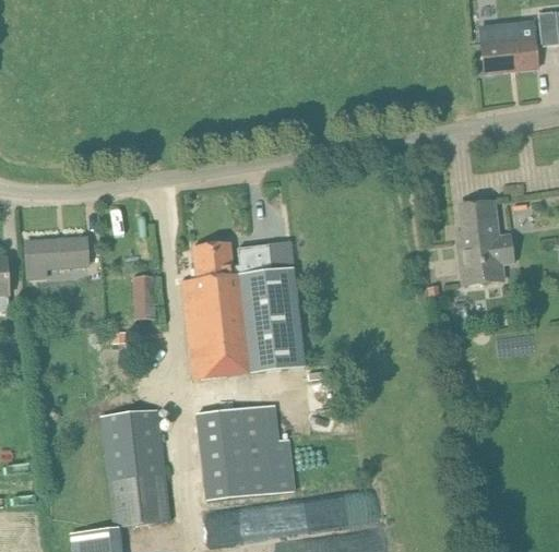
[(556,9),(538,10),(542,43),(558,42),(556,9)]
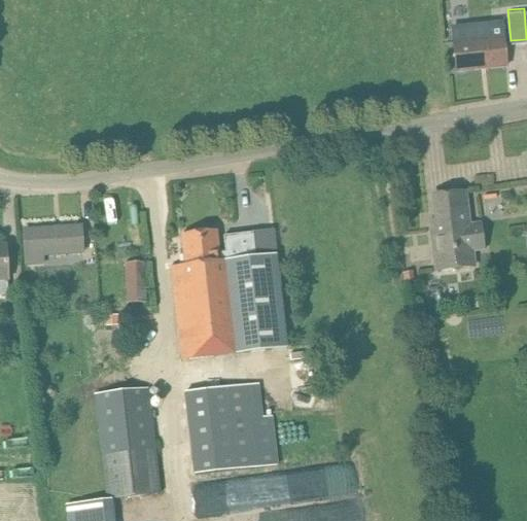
[(477,19),(452,22),(454,36),(455,46),(457,67),(506,62),(504,41),(502,31),(501,16),(477,19)]
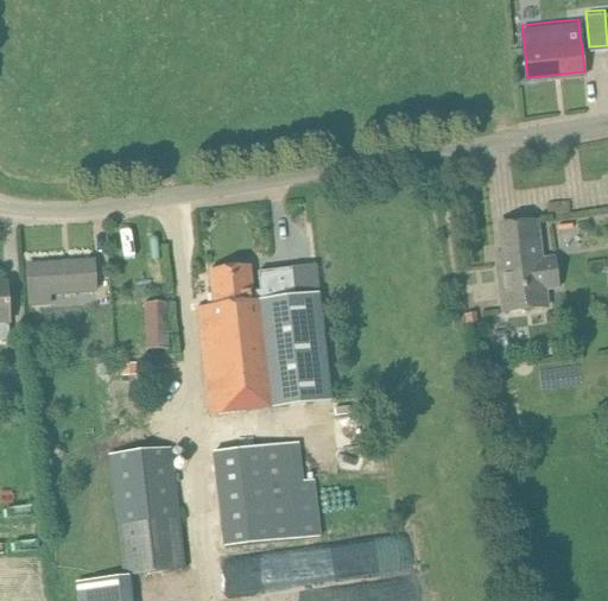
[(504,257),(498,258),(504,307),(550,301),(548,285),(557,284),(555,260),(542,263),(537,216),(500,220),(504,257)]
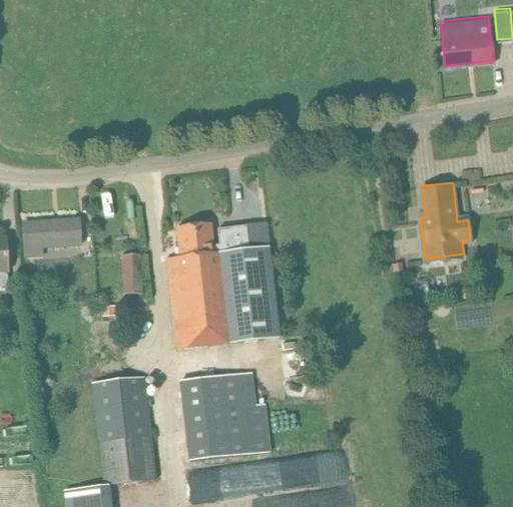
[(79,216),(23,220),(25,254),(43,252),(42,245),(81,242),(79,216)]
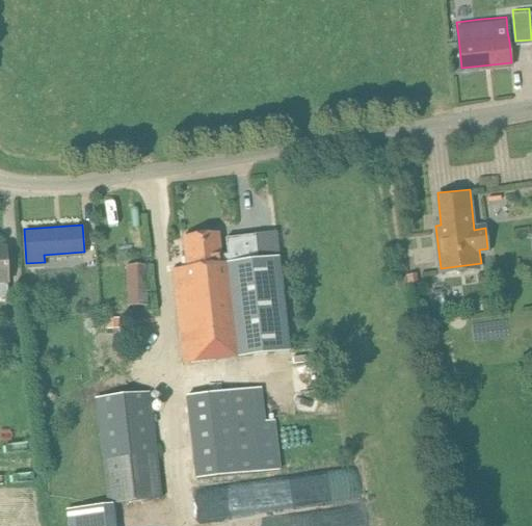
[(218,228),(183,232),(186,263),(171,264),(174,285),(182,361),(290,348),(278,247),(275,228),(255,230),(258,255),(222,259),(218,228)]
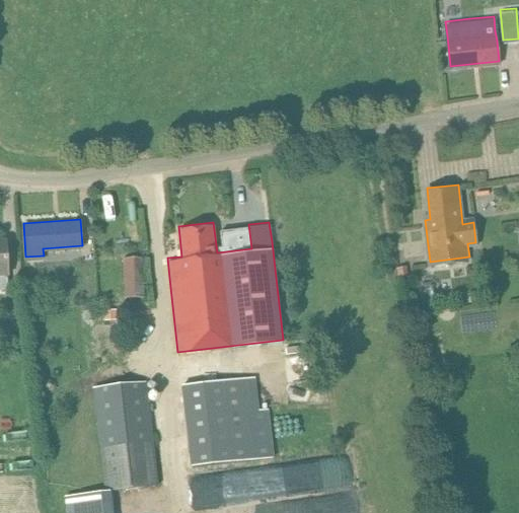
[(123,252),(125,293),(143,292),(140,251),(123,252)]
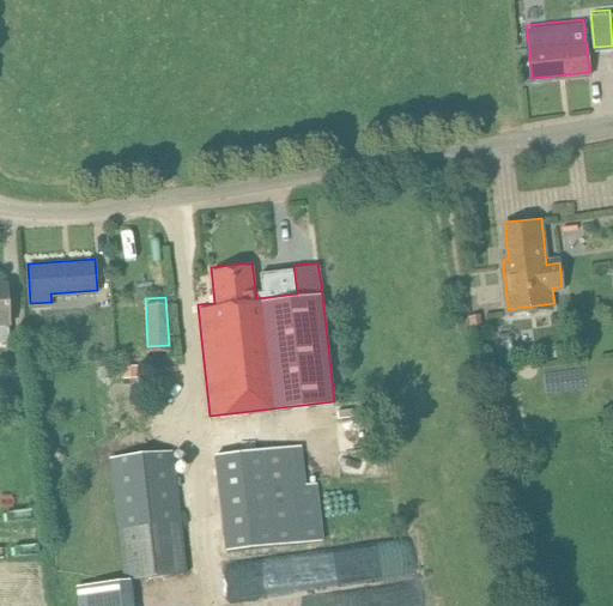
[(480,309),(469,311),(472,328),(483,327),(480,309)]
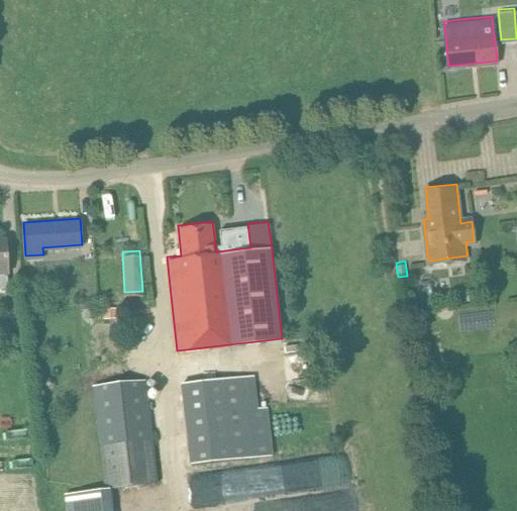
[(255,371),(181,380),(190,462),(260,454),(274,452),(271,428),(268,404),(260,405),(255,371)]
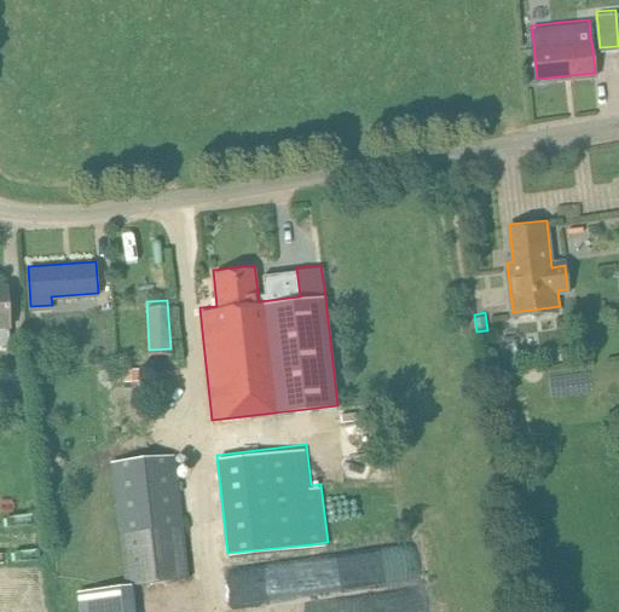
[(172,451),(111,459),(126,582),(187,576),(172,451)]
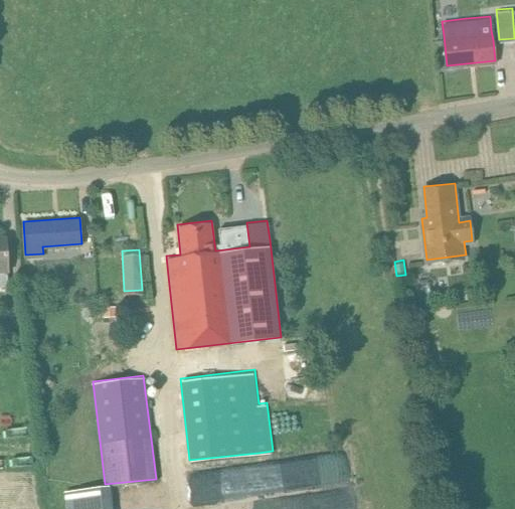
[(247,492),(248,508),(355,508),(352,478),(371,476),(369,452),(193,468),(196,497),(247,492)]
